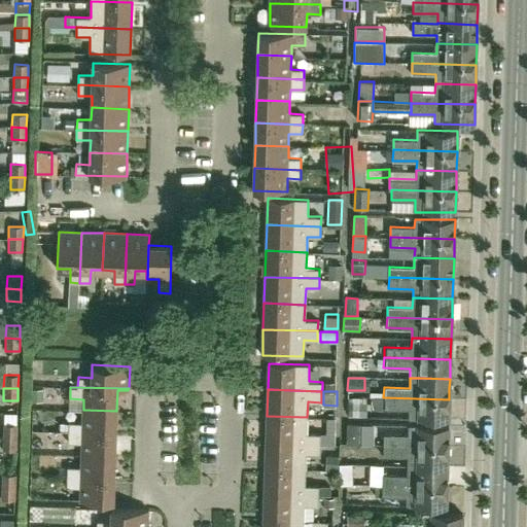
[(356,402),(355,414),(379,416),(380,398),(369,397),(369,403),(356,402)]
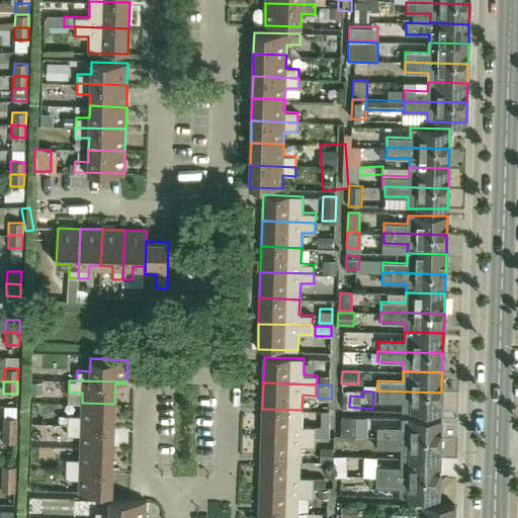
[(401,412),(411,412),(440,413),(441,393),(376,391),(376,402),(402,402),(401,412)]
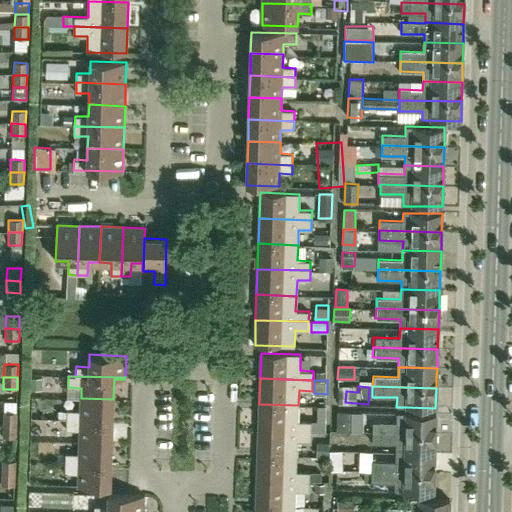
[(67,411),(67,420),(112,421),(113,399),(81,398),(80,411),(67,411)]
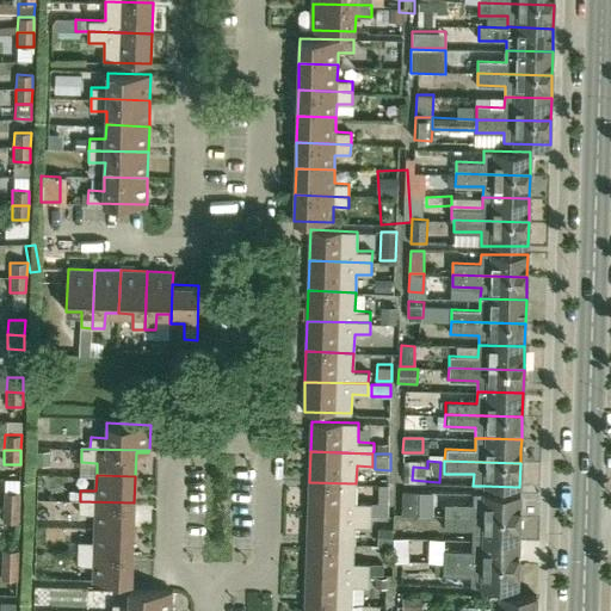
[(356,503),(356,483),(309,482),(308,512),(371,514),(371,504),(356,503)]
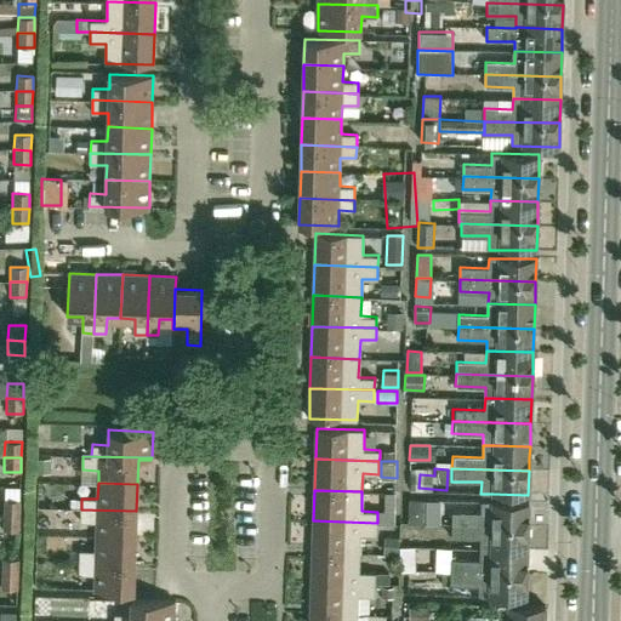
[(453,524),(453,511),(426,510),(426,500),(409,499),(408,523),(438,523),(453,524)]
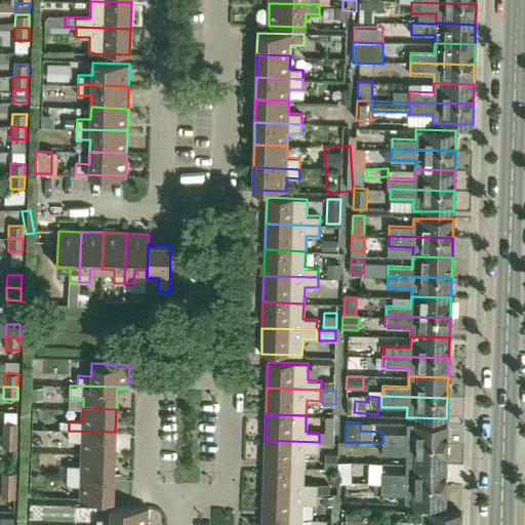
[(2,422),(2,436),(16,436),(17,422),(2,422)]
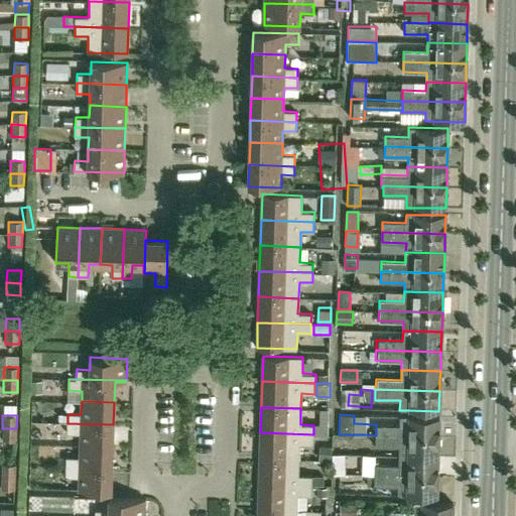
[(376,424),(376,435),(437,437),(438,417),(399,416),(398,424),(376,424)]
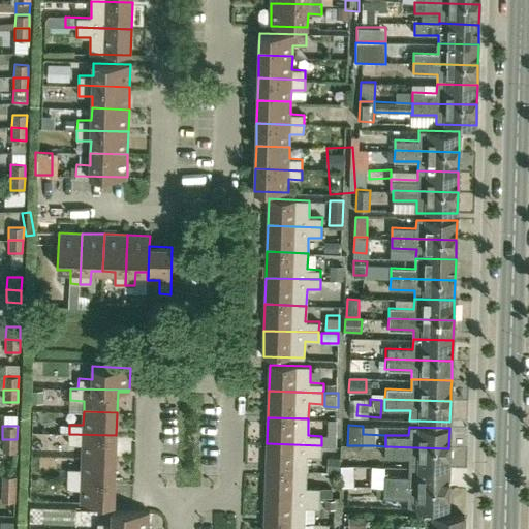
[(83,445),(82,457),(115,458),(116,435),(69,434),(68,444),(83,445)]
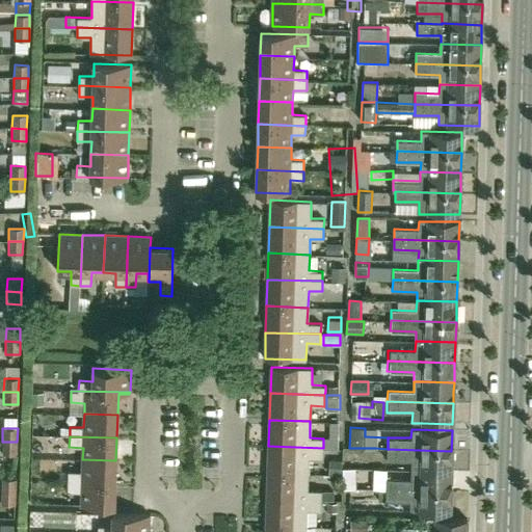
[(339,439),(323,439),(323,448),(338,448),(339,439)]
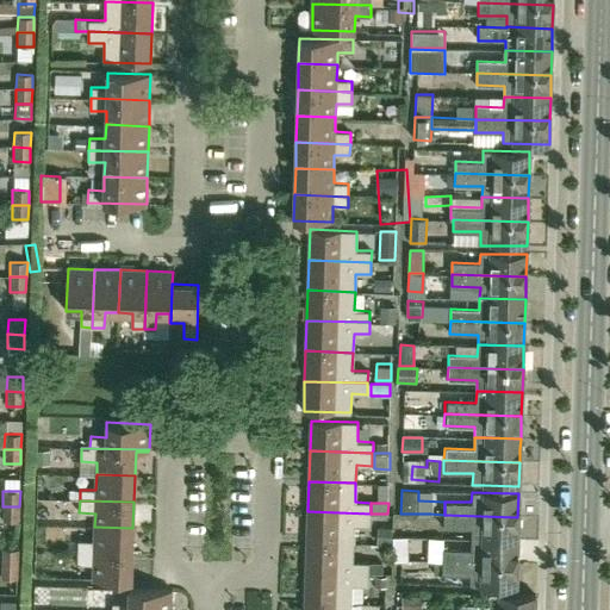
[(19,521),(19,506),(2,506),(2,521),(19,521)]
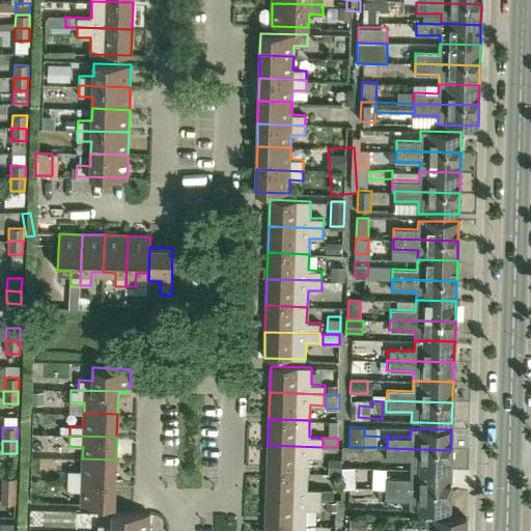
[(268,445),(268,472),(308,473),(308,457),(322,457),(323,447),(268,445)]
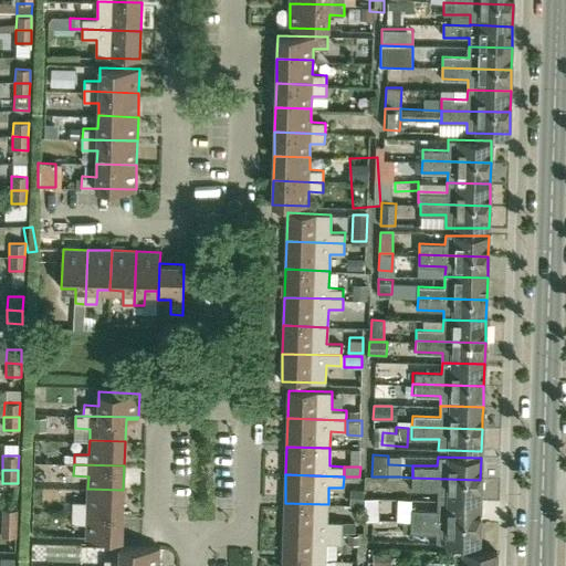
[(412,490),(437,490),(437,500),(447,500),(480,501),(480,480),(412,478),(412,490)]
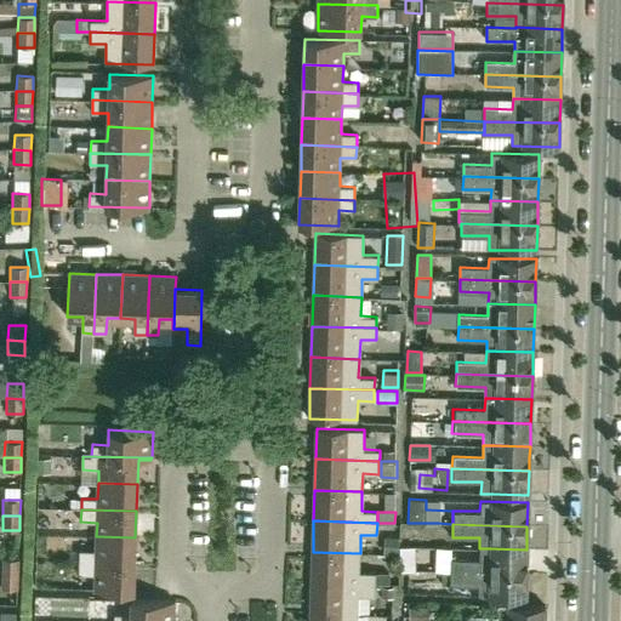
[(80,551),(80,563),(135,564),(135,537),(96,536),(96,551),(80,551)]
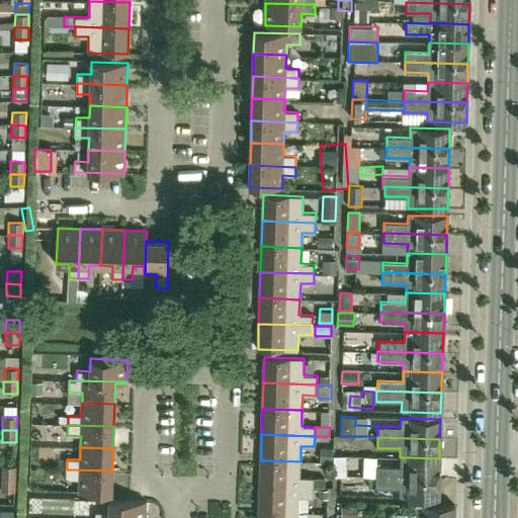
[(317,462),(333,462),(333,449),(318,448),(317,462)]
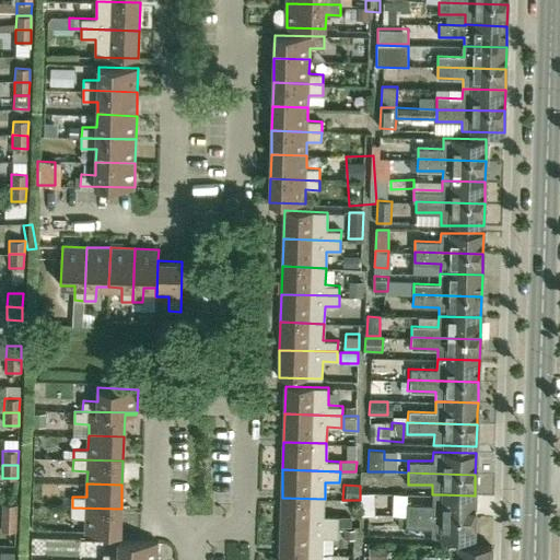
[(407,503),(406,515),(474,517),(475,496),(442,494),(432,494),(432,504),(407,503)]
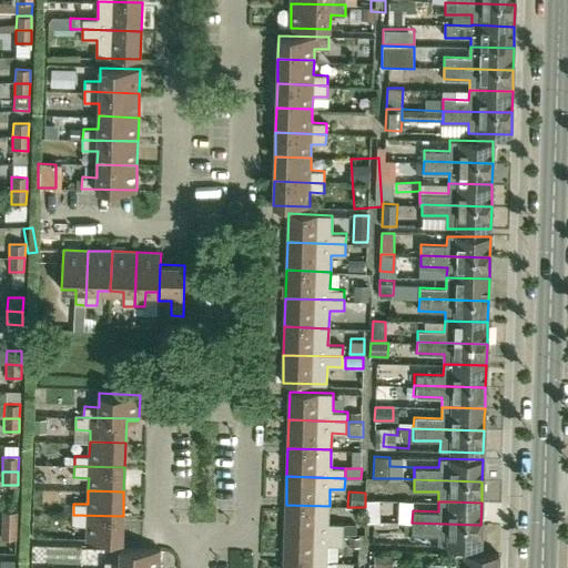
[(343,535),(343,534),(343,524),(328,523),(330,506),(286,505),(285,533),(343,535)]
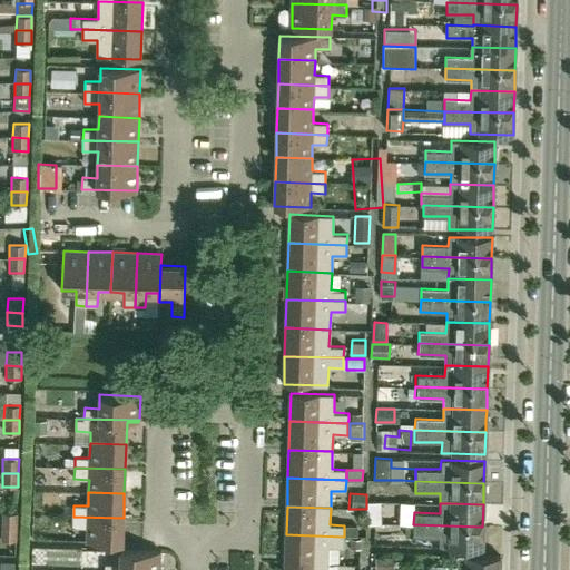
[(17,528),(17,512),(2,512),(1,512),(1,522),(1,527),(17,528)]
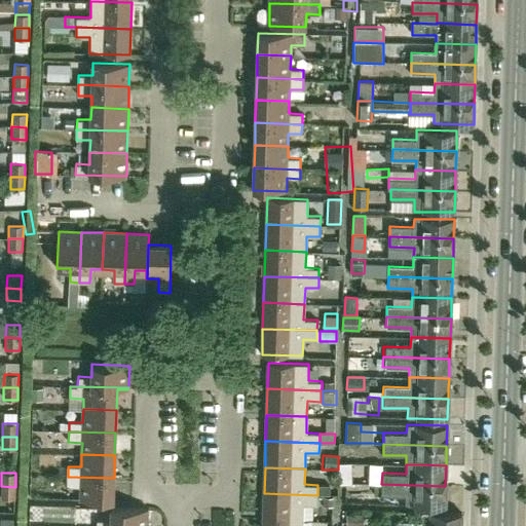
[(114,478),(68,477),(67,486),(80,487),(80,499),(113,500),(114,478)]
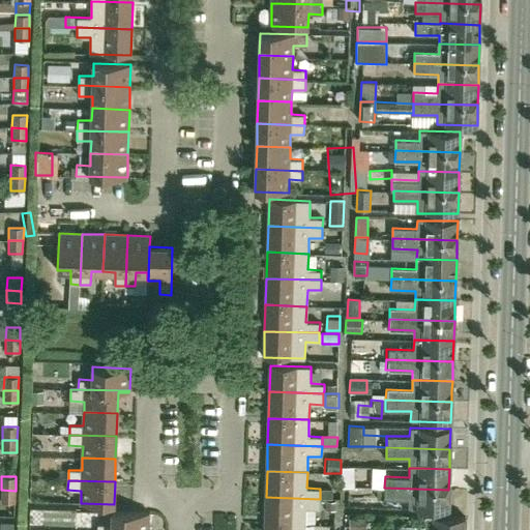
[(447,510),(448,490),(384,488),(384,499),(408,499),(408,509),(447,510)]
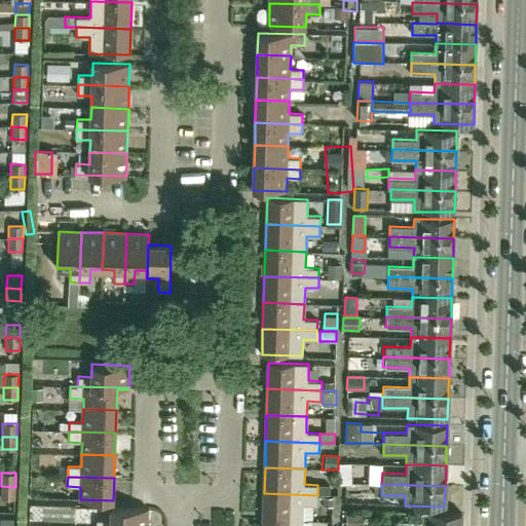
[(14,498),(15,487),(1,486),(0,498),(14,498)]
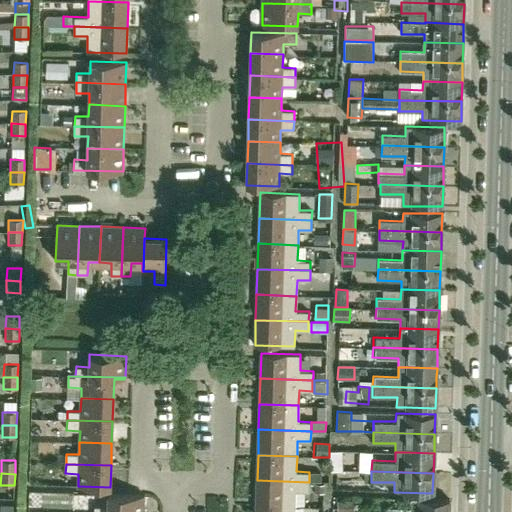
[(257,480),(256,506),(295,507),(296,491),(309,491),(309,482),(257,480)]
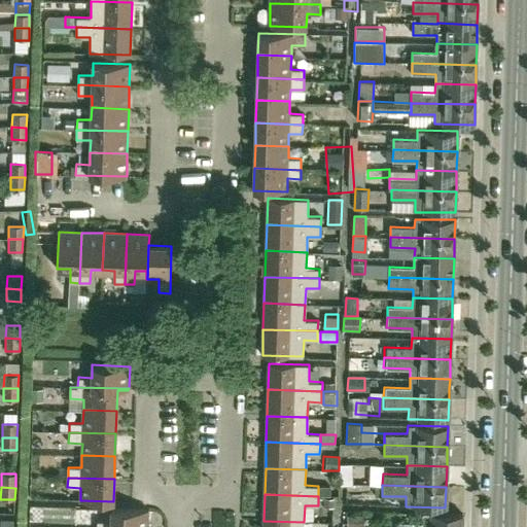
[(97,521),(97,526),(147,526),(148,510),(111,508),(110,521),(97,521)]
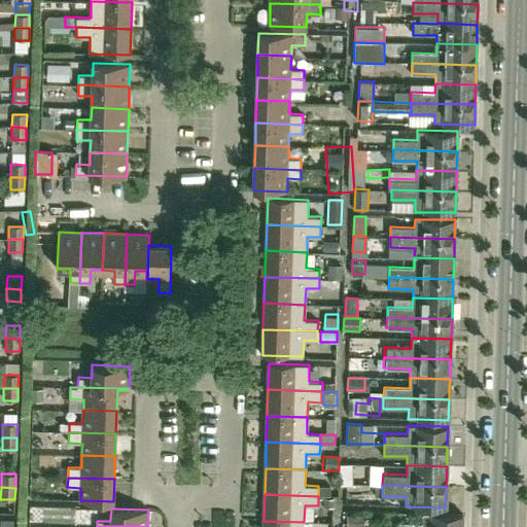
[(397,522),(396,526),(461,526),(462,514),(422,513),(421,522),(397,522)]
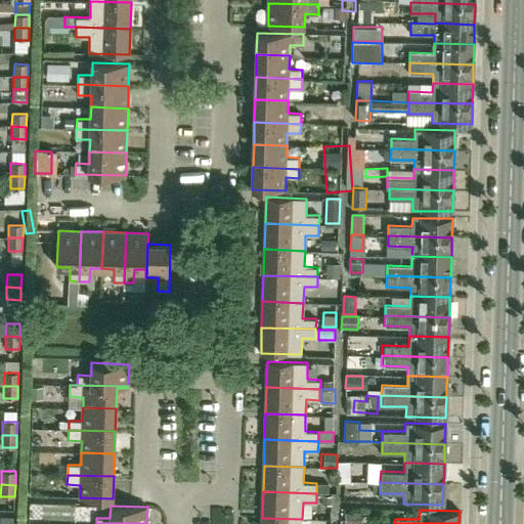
[(344,523),(362,523),(363,514),(345,513),(344,523)]
